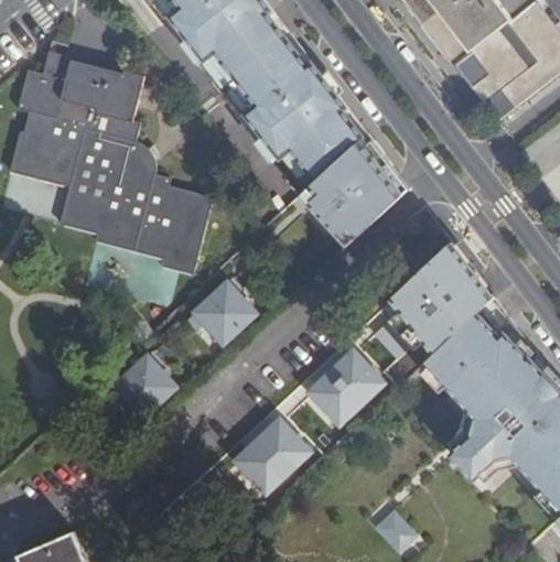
[(153,0),(200,61),(262,12),(254,0),(153,0)]
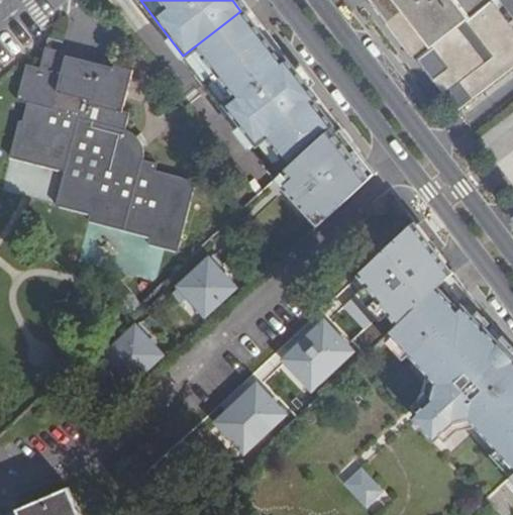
[(232,0),(240,11),(183,56),(206,86),(266,42),(325,119),(335,117),(244,0),(232,0)]
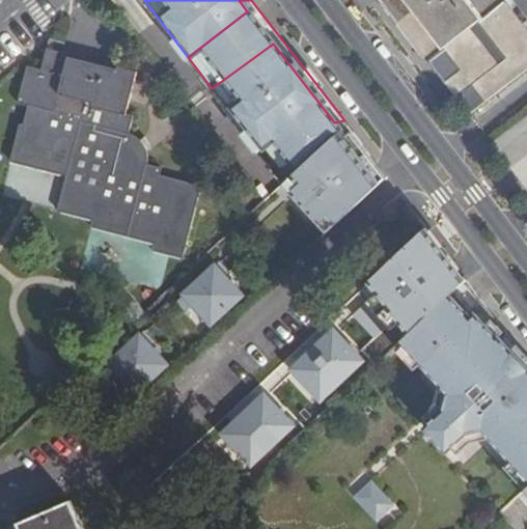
[(436,45),(452,32),(440,16),(460,0),(376,0),(419,58),(436,45)]
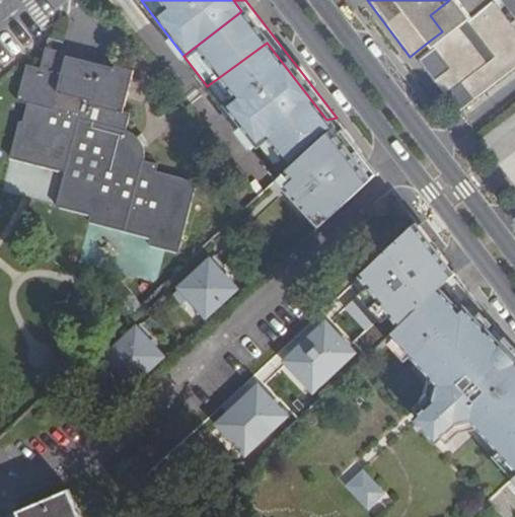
[(514,63),(514,33),(489,0),(484,0),(479,4),(463,15),(442,31),(426,44),(410,57),(452,112),(468,99),(514,63)]
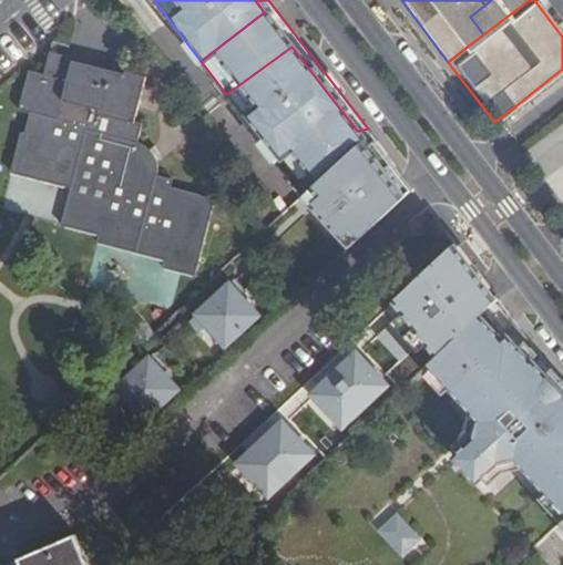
[(491,0),(470,17),(483,34),(507,17),(494,0),(491,0)]
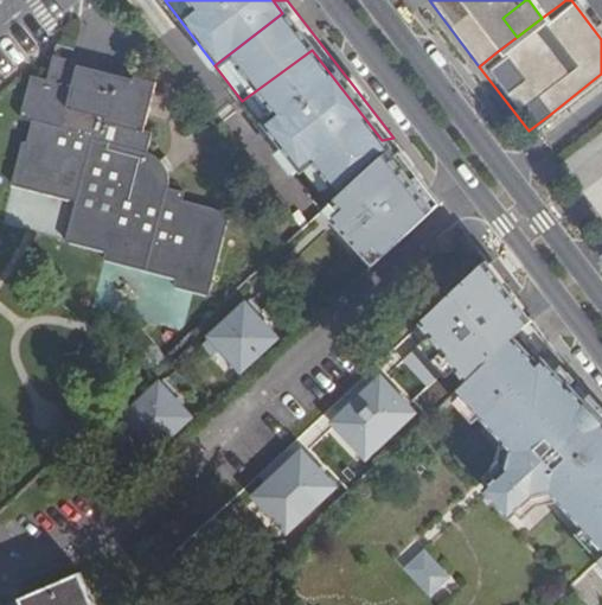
[(312,50),(242,101),(324,207),(325,205),(389,146),(395,140),(394,138),(382,140),(312,50)]
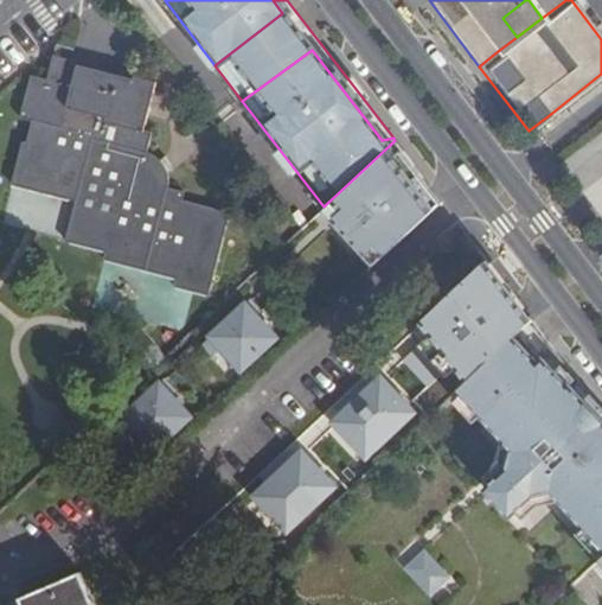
[(155,81),(52,53),(45,82),(29,78),(18,120),(29,122),(24,145),(20,145),(8,186),(74,205),(63,243),(103,254),(101,261),(173,280),(172,288),(206,297),(229,211),(181,198),(184,191),(167,186),(168,185),(168,183),(170,180),(170,178),(170,174),(170,172),(170,171),(168,167),(167,166),(166,163),(165,161),(164,160),(161,158),(160,157),(158,155),(155,154),(153,153),(151,152),(148,152),(154,132),(143,129),(155,81)]
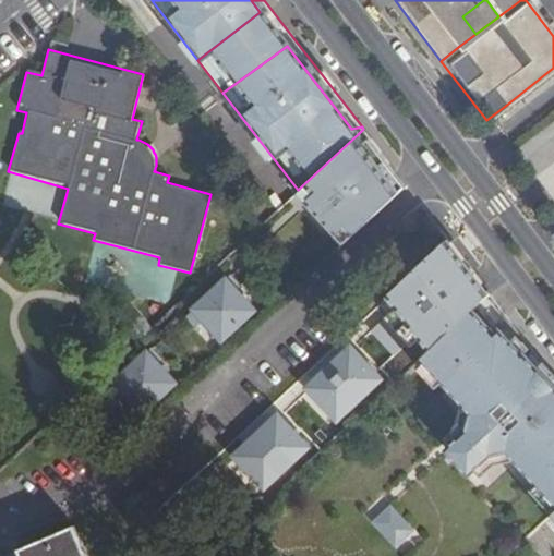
[(363,129),(358,134),(377,159),(378,158),(390,173),(392,171),(402,185),(405,184),(363,129)]
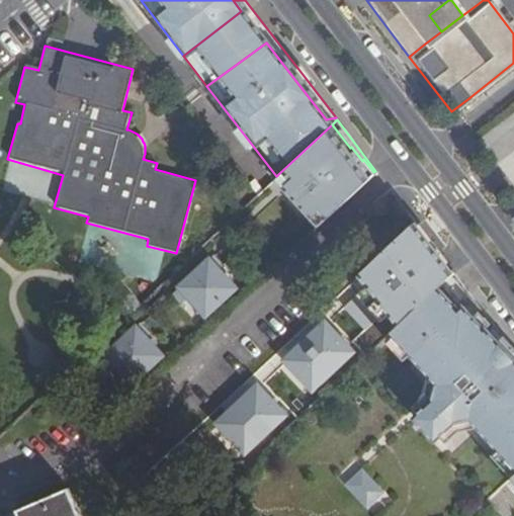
[(350,148),(332,124),(277,175),(319,224),(373,172),(363,159),(362,161),(351,147),(350,148)]
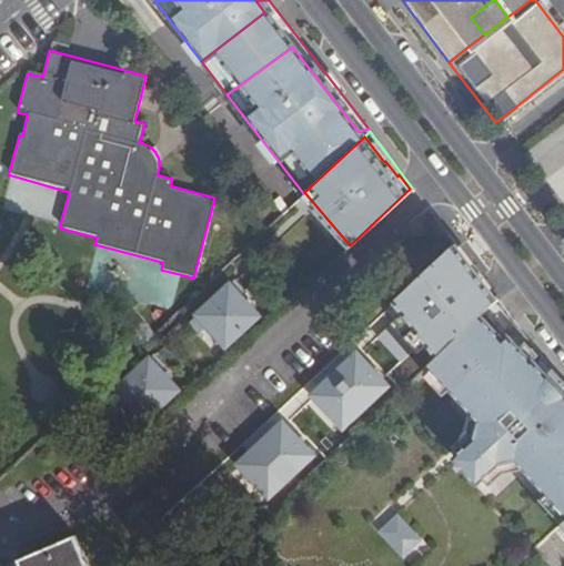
[(409,315),(439,343),(487,292),(457,263),(409,315)]
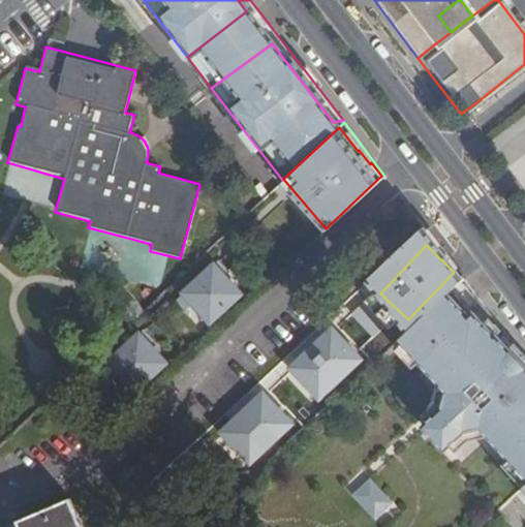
[(219,256),(214,261),(223,272),(228,267),(219,256)]
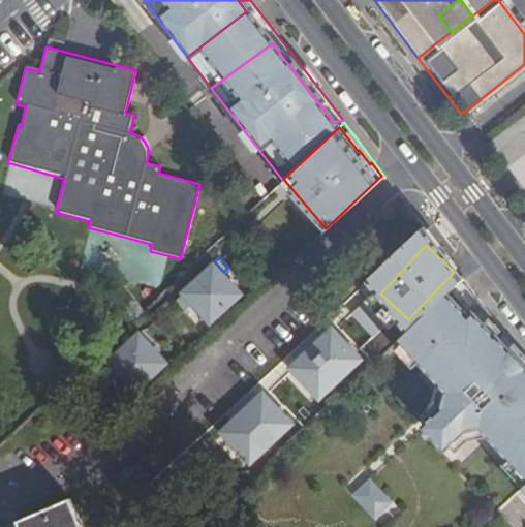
[(214,261),(177,297),(187,307),(193,301),(210,318),(240,290),(223,272),(214,261)]
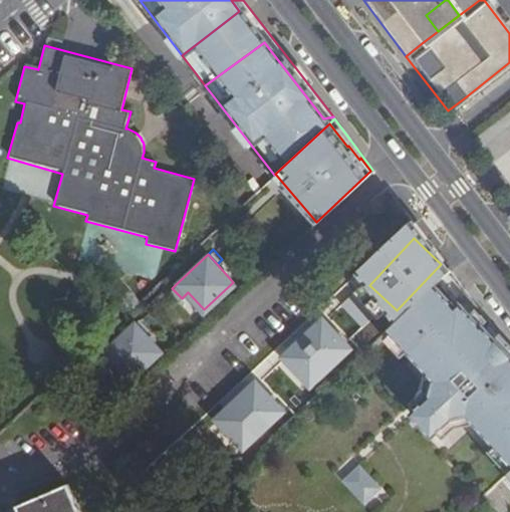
[(509,346),(449,267),(408,306),(385,327),(438,385),(408,412),(431,437),(453,416),(466,415),(509,462),(509,346)]
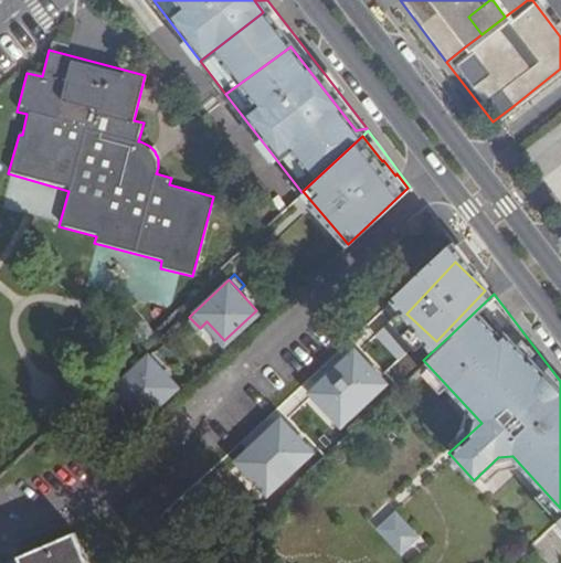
[(154,349),(148,354),(158,365),(163,360),(154,349)]
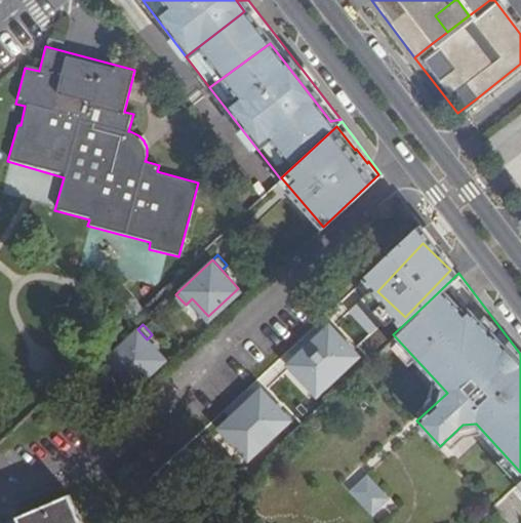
[(137,329),(101,364),(110,374),(117,368),(133,386),(163,358),(147,339),(137,329)]
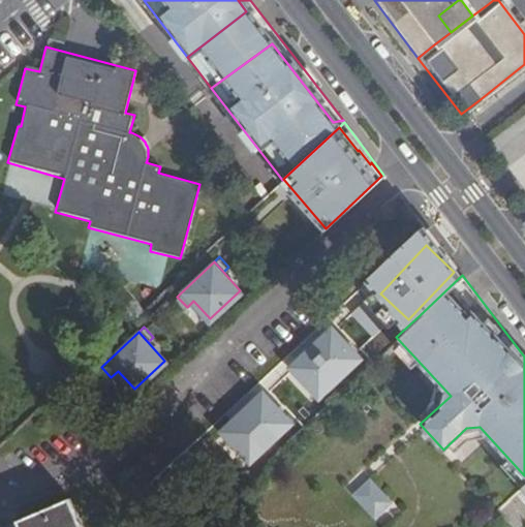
[(261,431),(267,436),(298,405),(274,380),(265,390),(250,375),(209,416),(243,450),(261,431)]
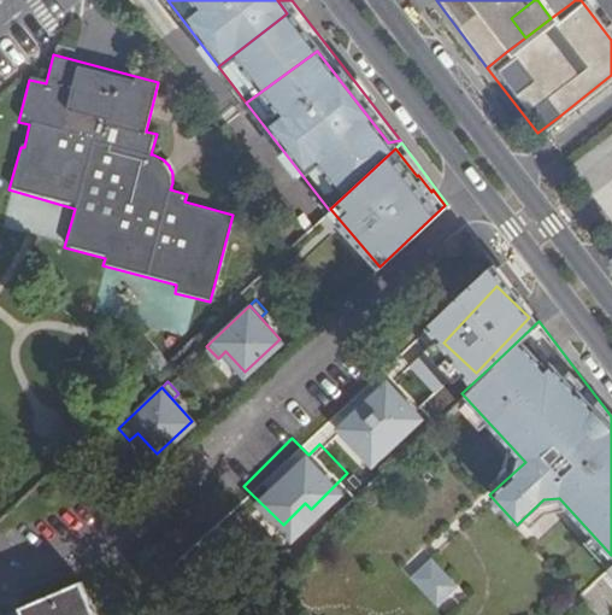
[(410,574),(434,603),(458,584),(434,555),(410,574)]
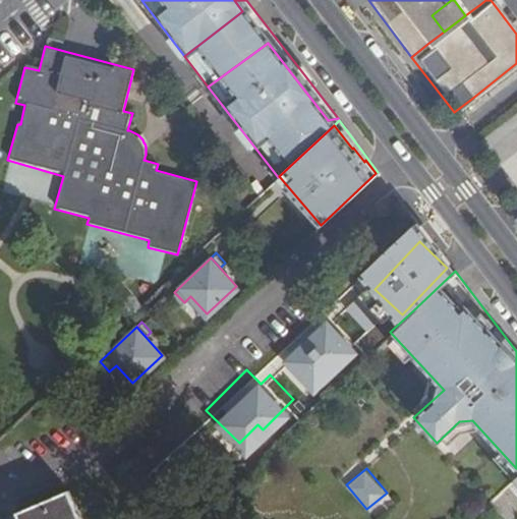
[(83,518),(77,501),(31,518),(83,518)]
